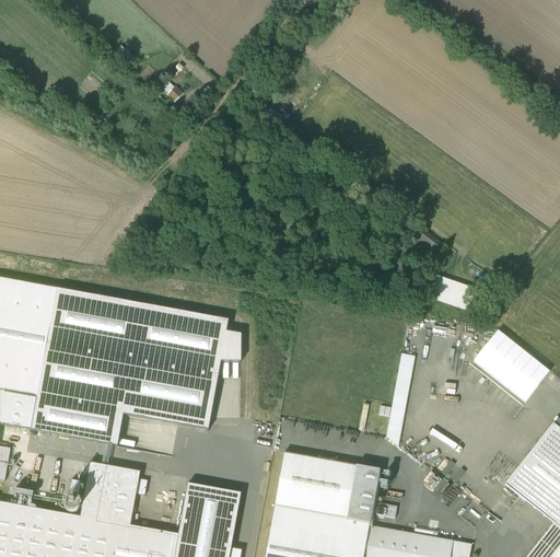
[(177,100),(184,91),(173,82),(166,90),(177,100)]
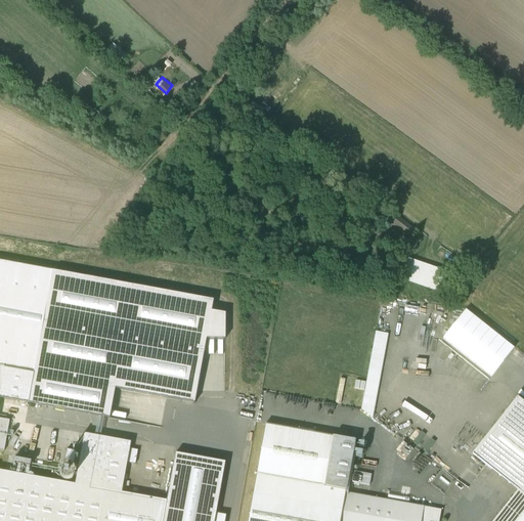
[(419,230),(398,214),(393,220),(413,236),(419,230)]
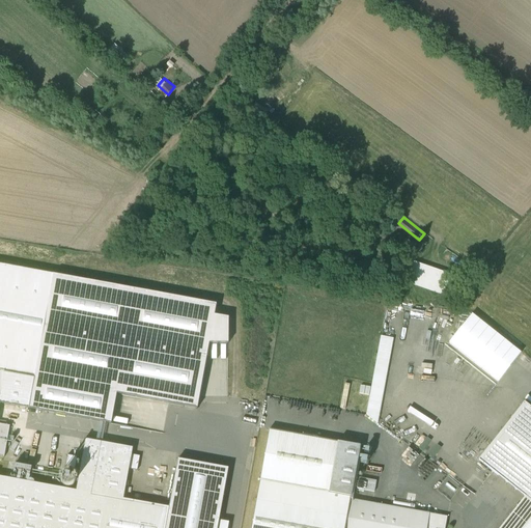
[(216,302),(0,261),(0,400),(111,421),(116,391),(197,406),(208,340),(214,341),(228,341),(228,315),(214,313),(216,302)]
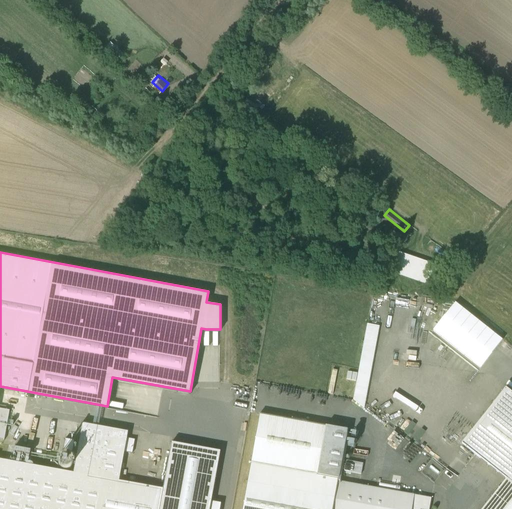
[(430,282),(436,265),(410,256),(404,273),(430,282)]
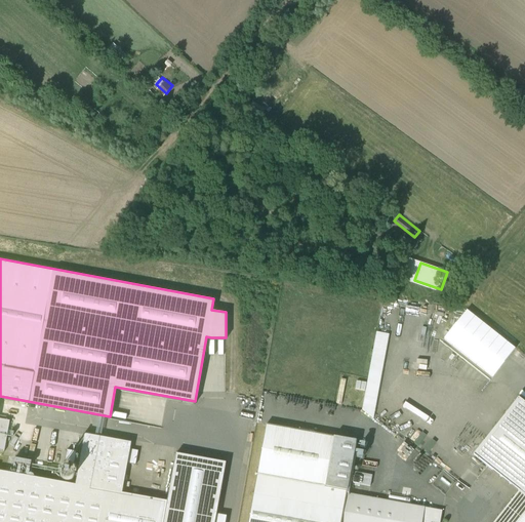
[(389,332),(375,330),(360,408),(372,416),(389,332)]
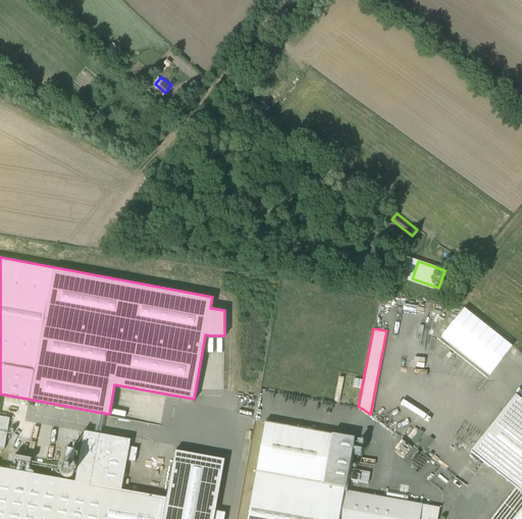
[(516,485),(521,478),(521,397),(516,393),(471,450),(516,485)]
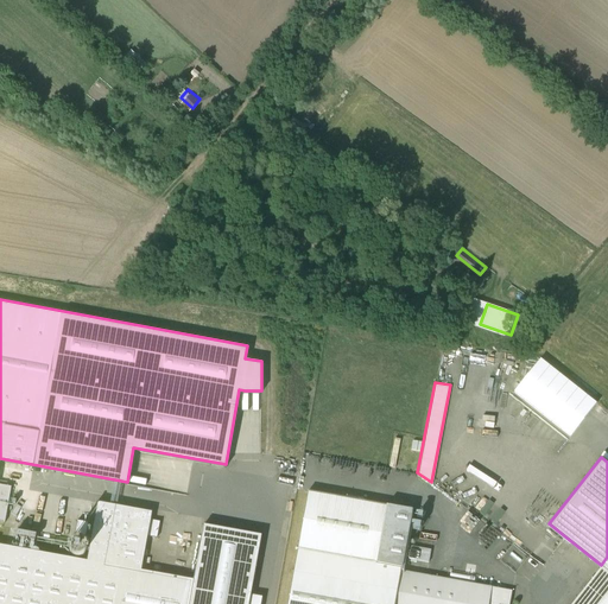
[(11,484),(0,482),(0,519),(5,520),(11,484)]
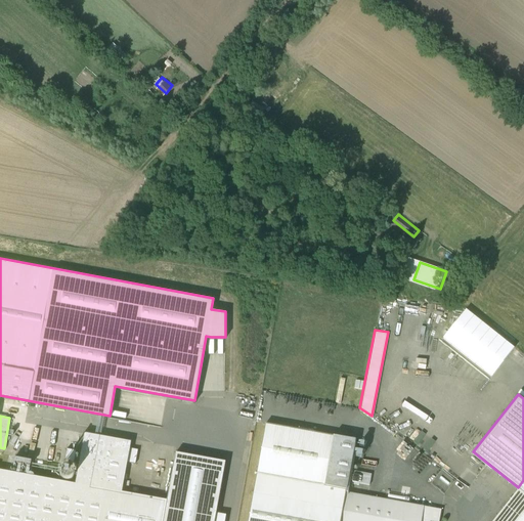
[(355,437),(266,421),(257,472),(346,487),(355,437)]
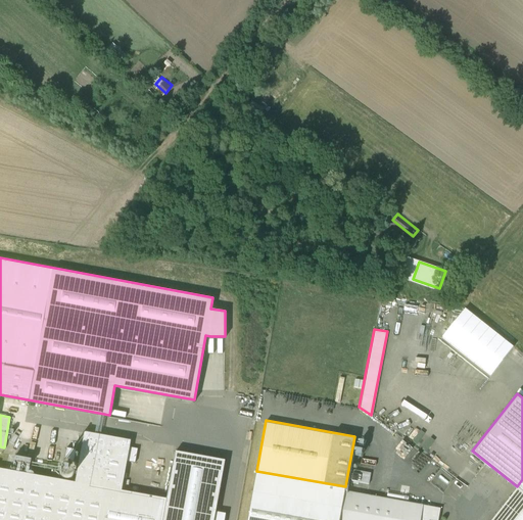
[(75,480),(0,467),(0,519),(161,519),(167,497),(122,488),(131,438),(85,430),(75,480)]
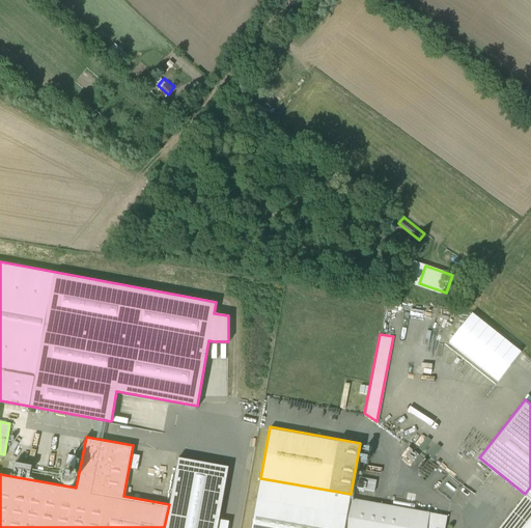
[(164,527),(217,527),(228,466),(177,456),(169,504),(164,527)]
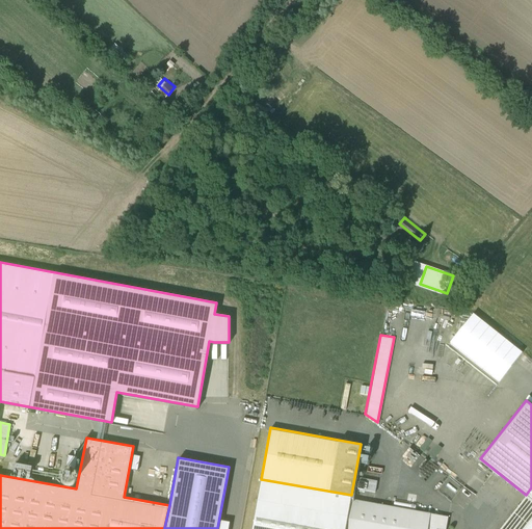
[(76,479),(76,477),(76,474),(74,471),(71,470),(69,469),(65,470),(63,472),(61,474),(60,477),(61,480),(63,482),(65,484),(69,484),(72,484),(74,482),(76,479)]
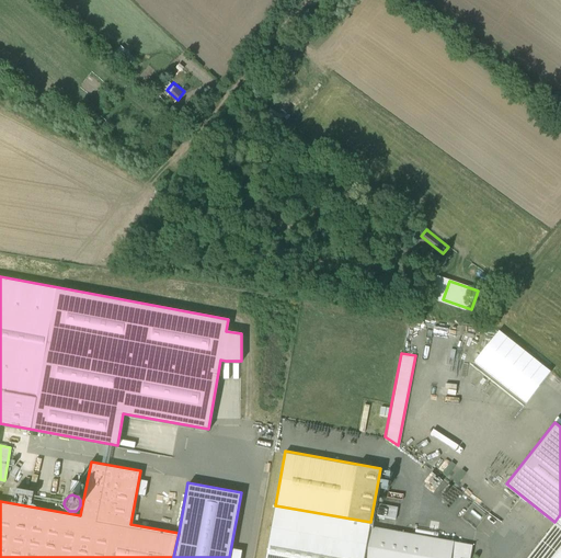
[(370,522),(275,505),(265,557),(363,557),(369,524),(370,525),(370,522)]
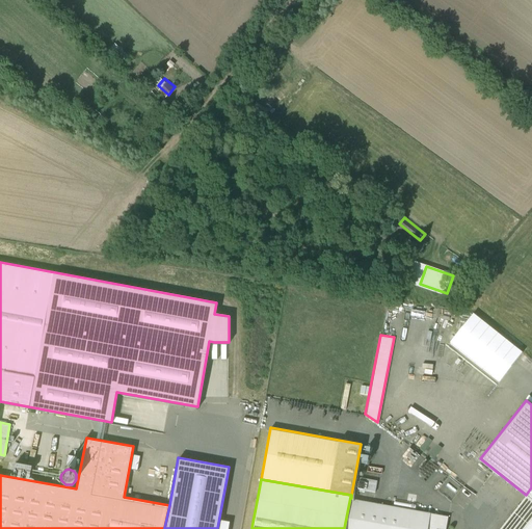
[(531,528),(531,487),(526,495),(531,499),(531,504),(511,528),(531,528)]
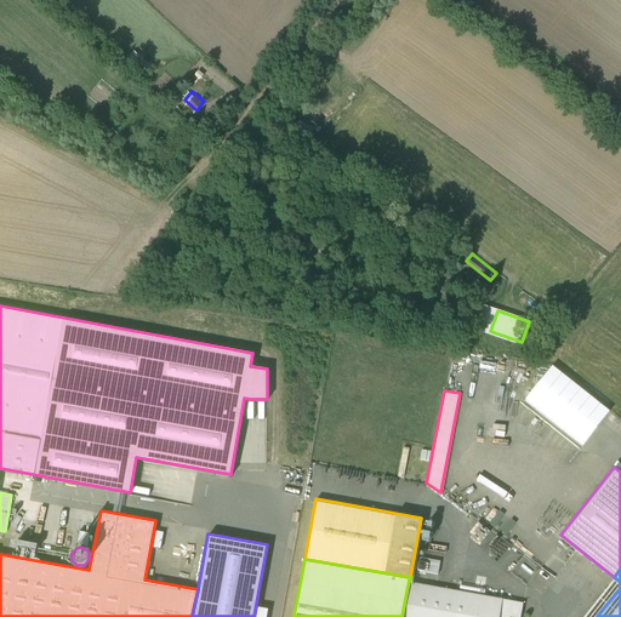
[(410,581),(409,580),(402,616),(499,616),(500,616),(503,616),(503,613),(520,616),(523,600),(410,581)]
